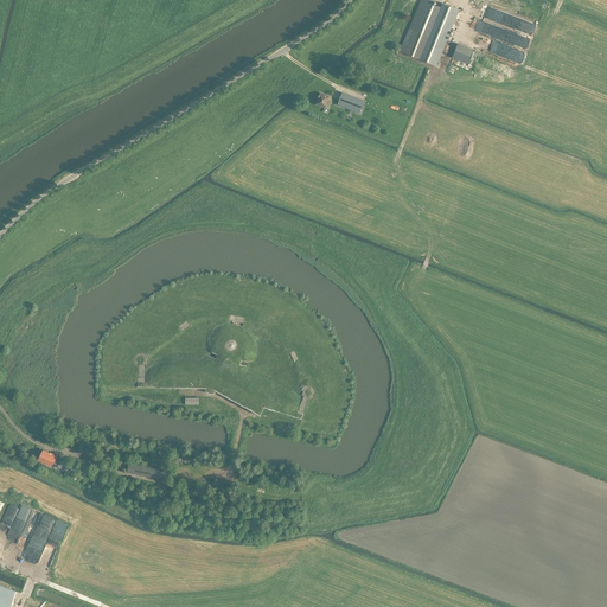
[(434,0),(420,0),(400,51),(436,65),(459,10),(442,2),(440,7),(433,5),(434,0)]
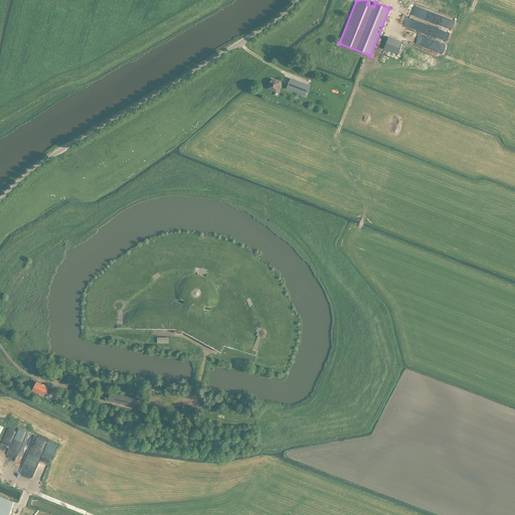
[(450,27),(453,19),(434,13),(435,12),(413,5),(411,8),(411,10),(410,13),(410,15),(416,17),(416,22),(417,18),(419,19),(422,19),(423,19),(432,19),(432,23),(440,26),(435,25),(433,25),(423,24),(428,26),(428,34),(441,39),(441,35),(446,35),(446,30),(435,27),(450,27)]
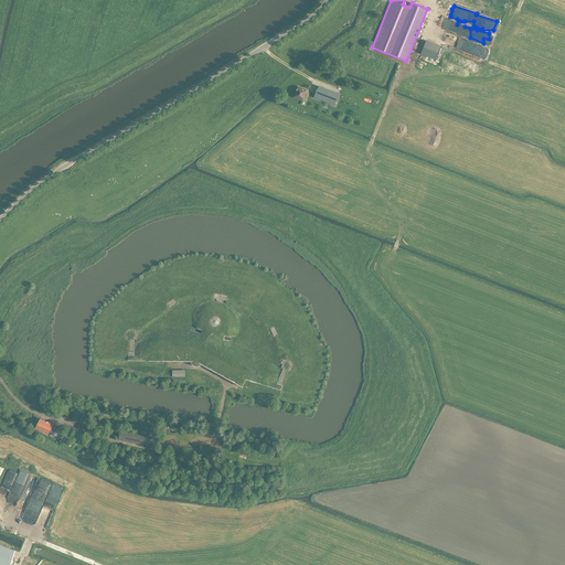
[(445,28),(456,33),(460,24),(449,19),(445,28)]
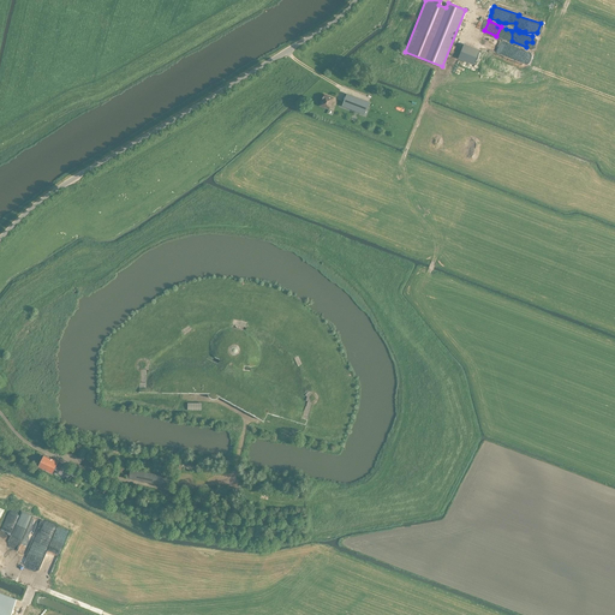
[(481,51),(465,45),(459,60),(475,66),(481,51)]
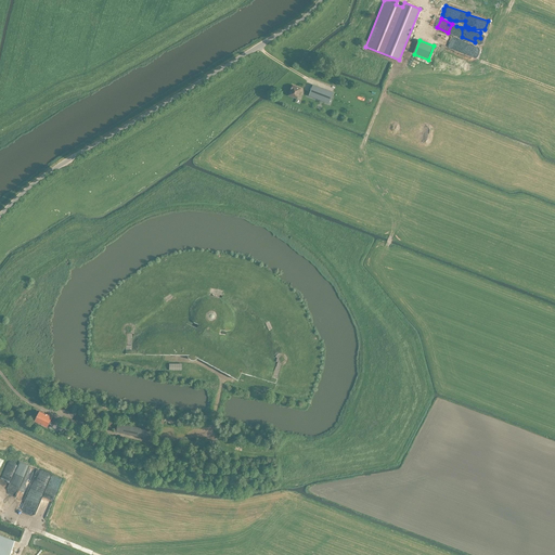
[(293,85),(293,87),(288,97),(300,100),(304,89),(293,85)]
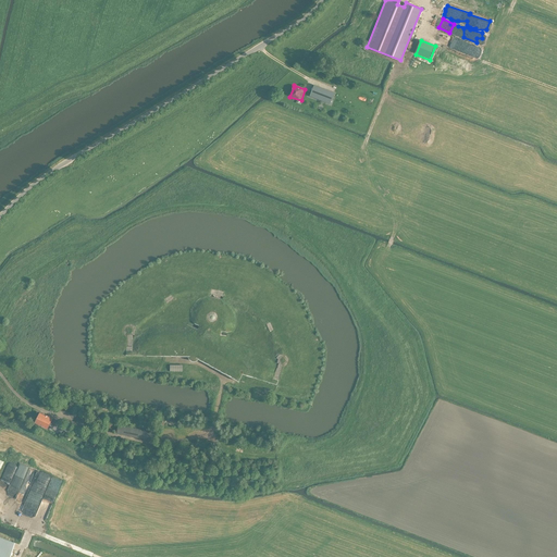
[(334,95),(327,93),(313,87),(310,97),(331,104),(334,95)]
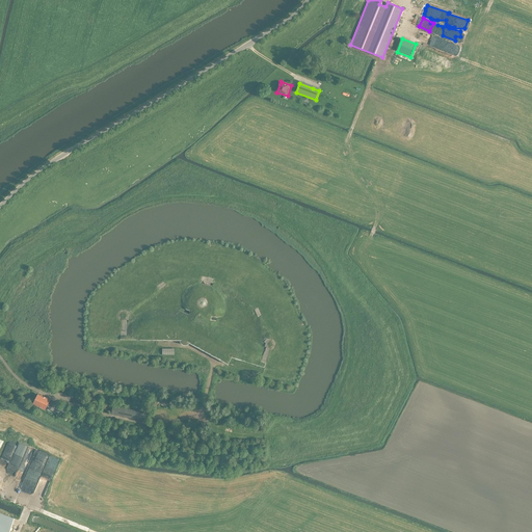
[(214,278),(202,276),(202,277),(201,283),(201,284),(213,286),(213,285),(213,282),(213,281),(214,278)]
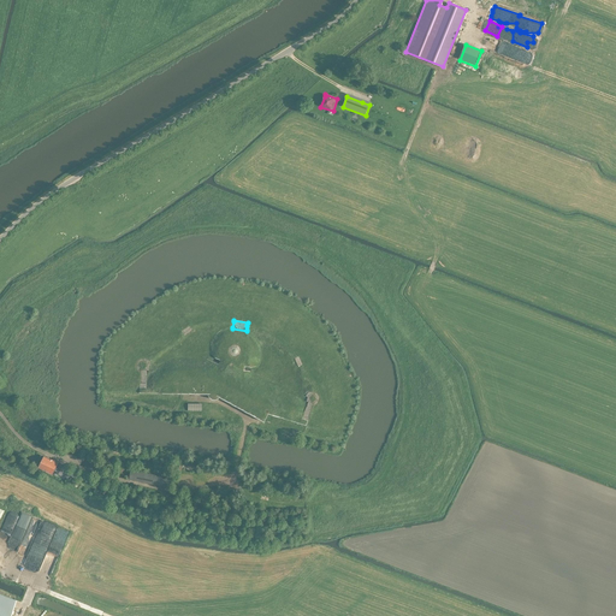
[(189,326),(182,332),(183,332),(184,336),(185,336),(193,331),(191,330),(190,327),(189,326)]
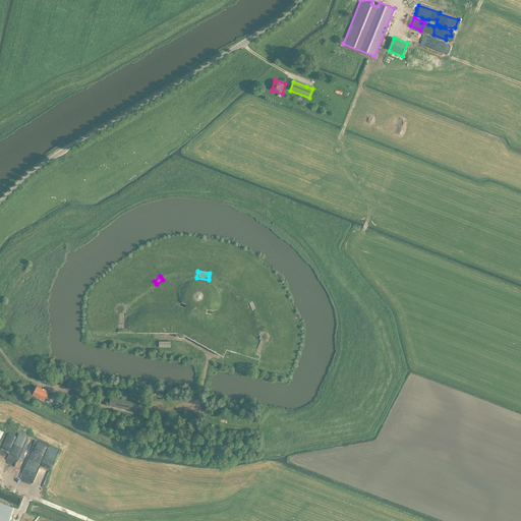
[(197,292),(196,292),(195,292),(195,293),(194,294),(194,295),(193,296),(193,297),(193,298),(194,299),(194,300),(195,301),(196,301),(197,302),(198,302),(199,302),(200,301),(201,301),(203,300),(204,299),(204,298),(204,297),(204,296),(204,295),(203,294),(203,293),(201,293),(200,292),(199,292),(198,292),(197,292)]
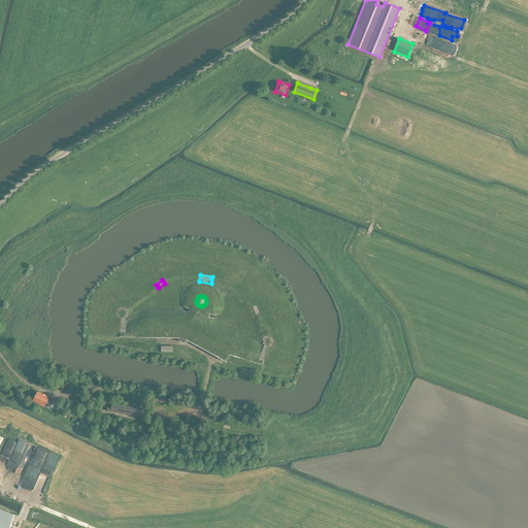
[(158,355),(172,358),(175,348),(160,344),(158,355)]
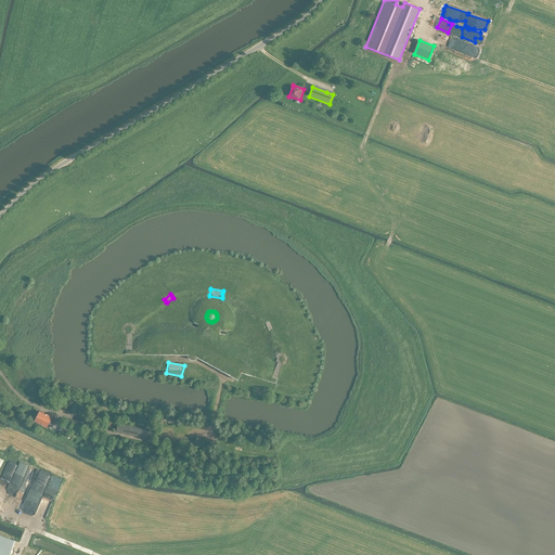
[(40,411),(40,412),(35,422),(49,428),(50,426),(55,428),(59,422),(54,420),(52,422),(50,421),(52,417),(40,411)]
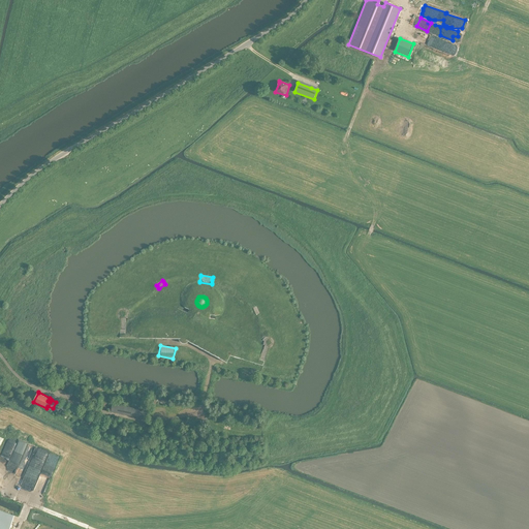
[(137,396),(137,398),(161,403),(162,403),(162,404),(165,405),(166,401),(161,400),(161,401),(137,396)]
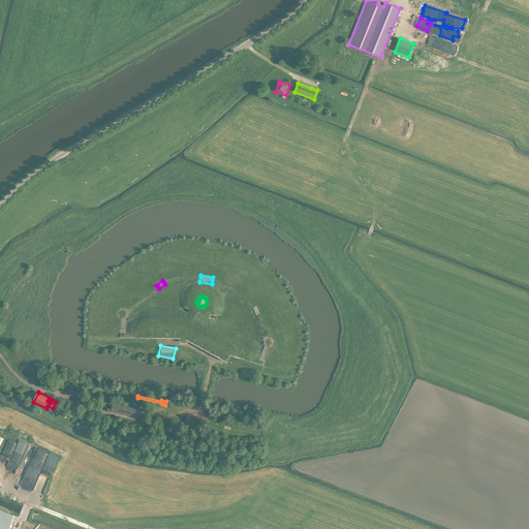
[(127,415),(129,407),(113,403),(111,412),(127,415)]
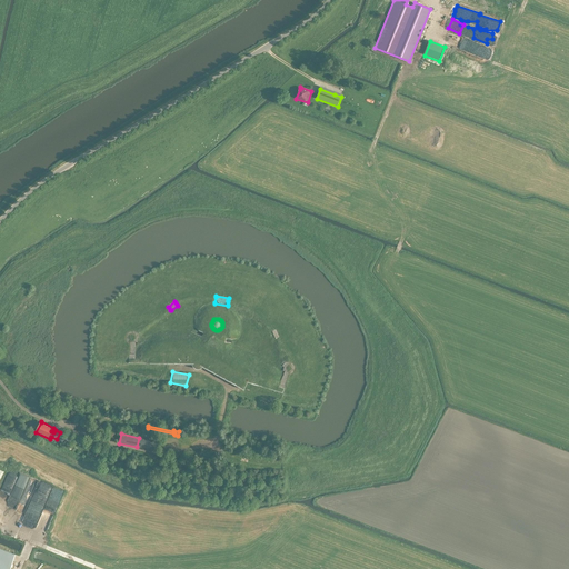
[(139,438),(137,447),(158,451),(159,442),(139,438)]
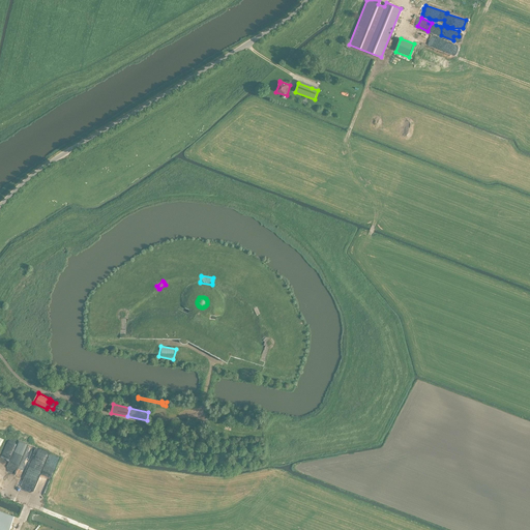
[(0,529),(8,529),(13,517),(0,510),(0,529)]
